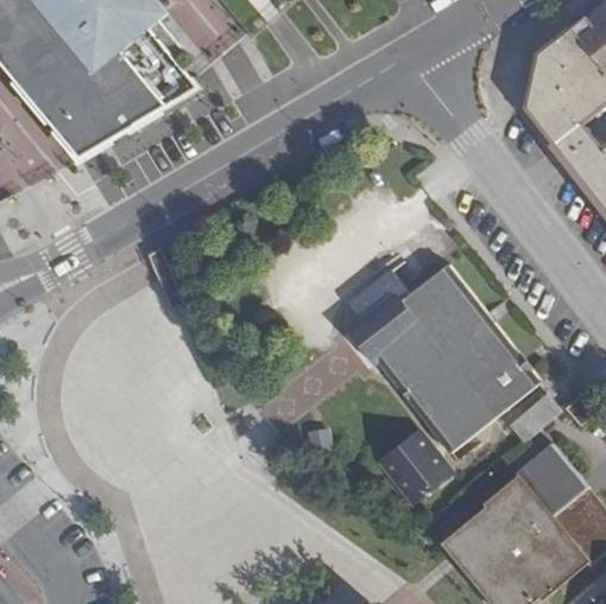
[(0,59),(80,156),(114,135),(138,121),(164,106),(197,86),(183,69),(194,59),(159,18),(166,11),(157,0),(0,0),(0,59)]
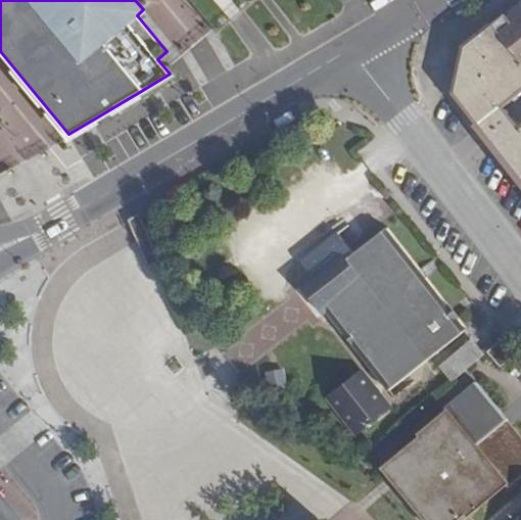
[(518,0),(491,22),(520,60),(520,0),(518,0)]
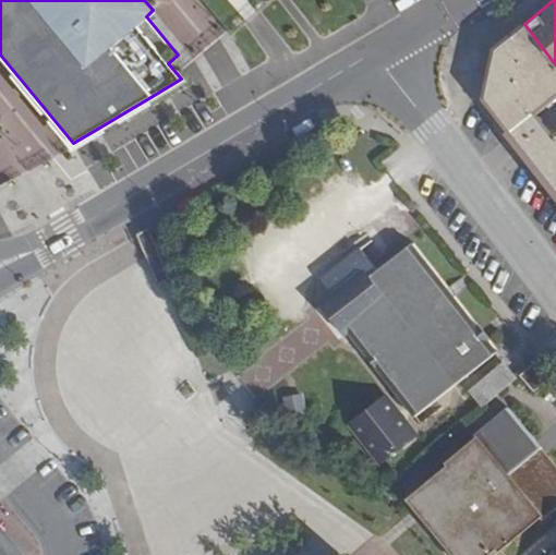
[(484,98),(527,153),(552,135),(533,111),(555,92),(555,64),(524,24),(494,47),(484,98)]
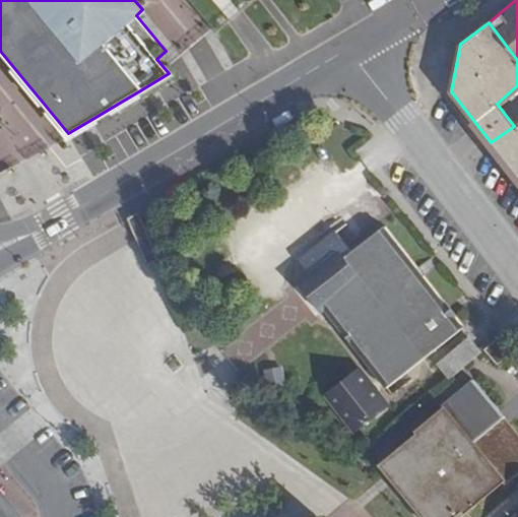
[(491,142),(517,178),(517,122),(514,126),(491,142)]
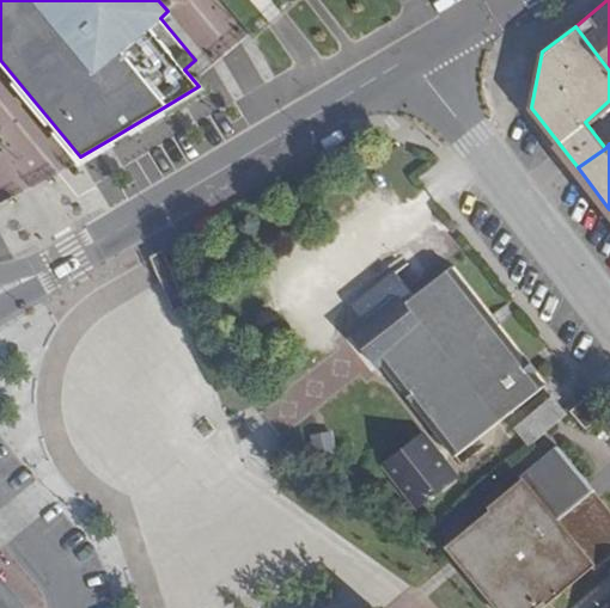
[(373,362),(378,357),(451,453),(542,385),(450,266),(414,295),(394,268),(351,301),(364,319),(349,330),(373,362)]
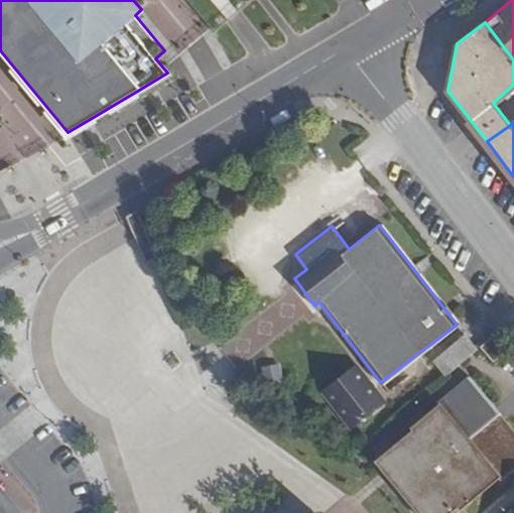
[(508,347),(496,333),(487,341),(480,346),(492,361),(508,347)]
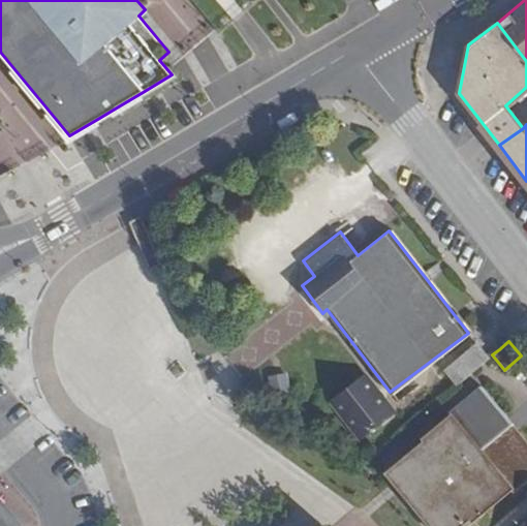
[(456,384),(489,358),(476,342),(443,370),(456,384)]
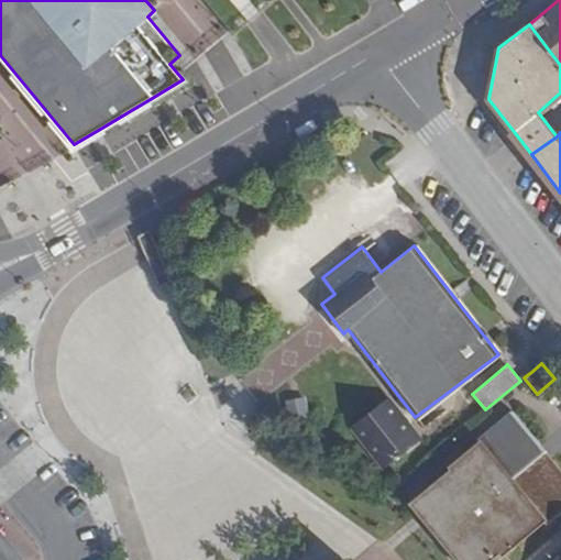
[(421,437),(409,421),(402,412),(389,395),(350,427),(382,468),(421,437)]
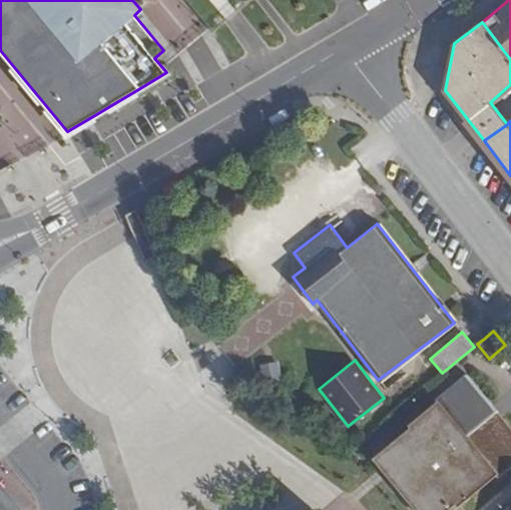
[(278,361),(262,362),(265,387),(280,385),(278,361)]
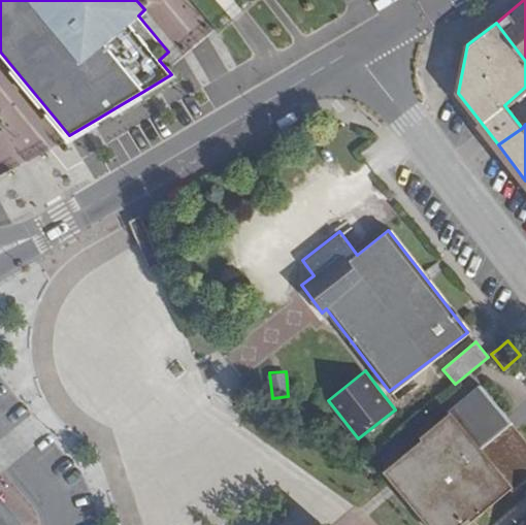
[(423,438),(425,441),(395,465),(387,472),(395,482),(401,489),(430,524),(458,524),(468,517),(470,519),(513,485),(515,487),(525,476),(525,440),(481,387),(451,412),(453,415),(423,438)]
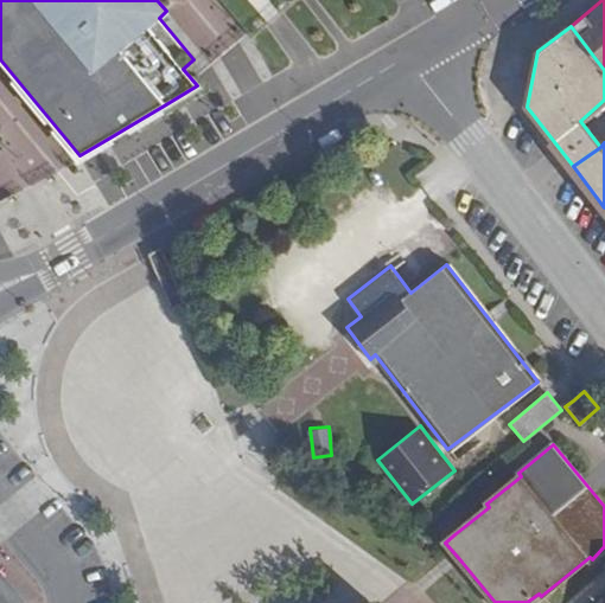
[(0,602),(17,602),(0,582),(0,602)]
